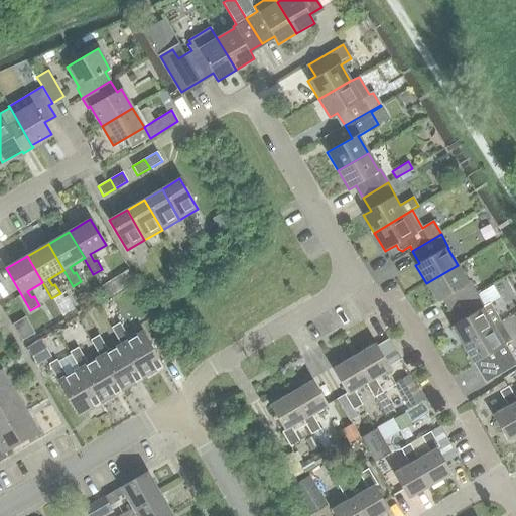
[(444,297),(452,309),(477,294),(469,282),(468,283),(458,265),(426,283),(437,302),(444,297)]
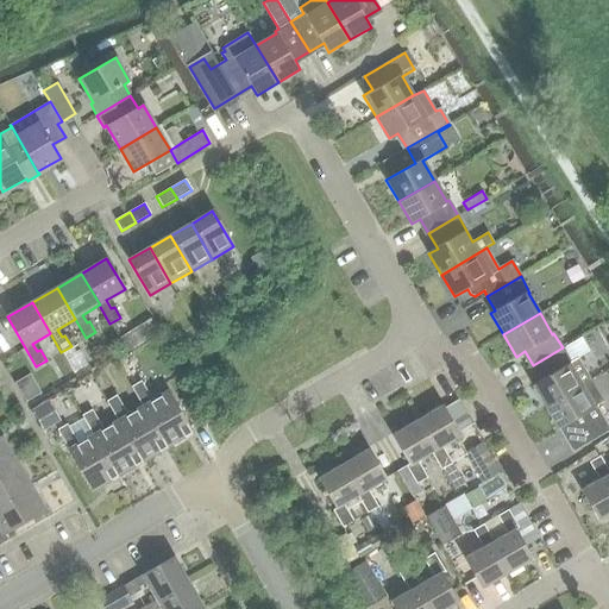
[(150,337),(142,322),(119,337),(127,351),(150,337)]
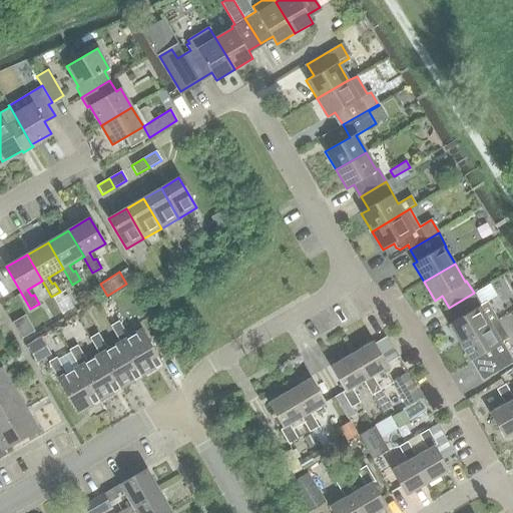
[(448,325),(459,343),(498,321),(486,301),(480,304),(474,293),(449,308),(456,320),(448,325)]
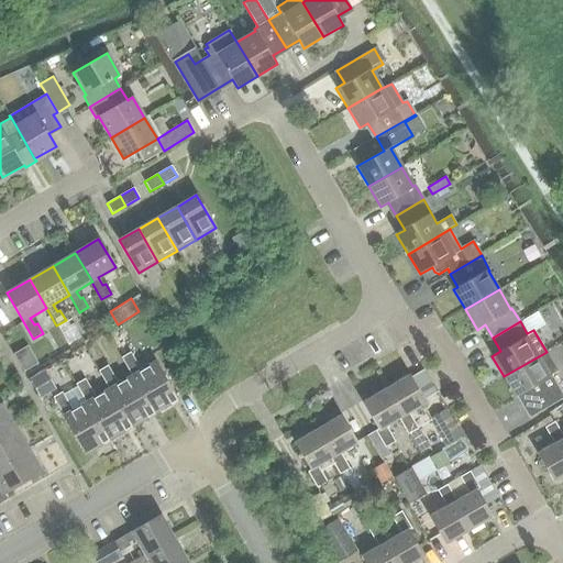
[(122,357),(132,376),(154,414),(177,400),(155,362),(142,371),(131,352),(122,357)]
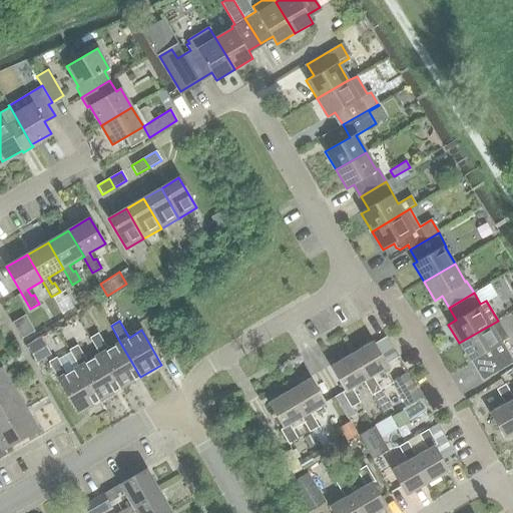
[(498,321),(459,343),(481,381),(512,362),(512,361),(502,342),(508,338),(498,321)]
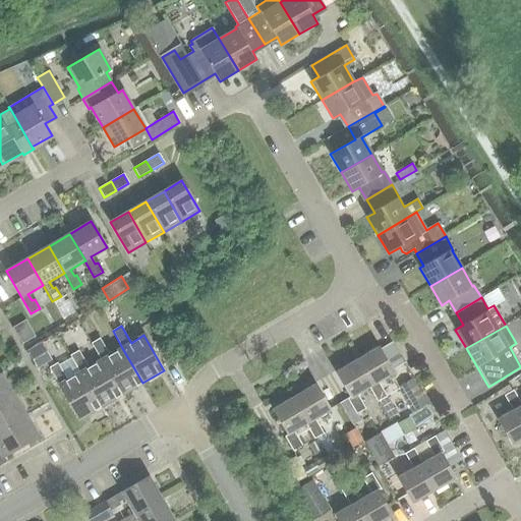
[(30,328),(16,335),(21,344),(35,337),(30,328)]
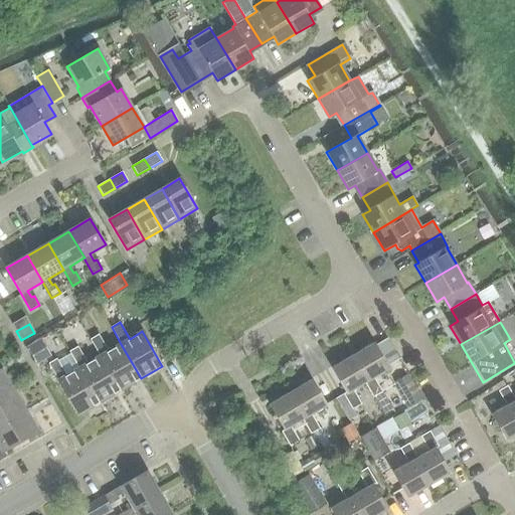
[(90,339),(100,356),(120,391),(141,378),(121,344),(108,351),(98,335),(90,339)]
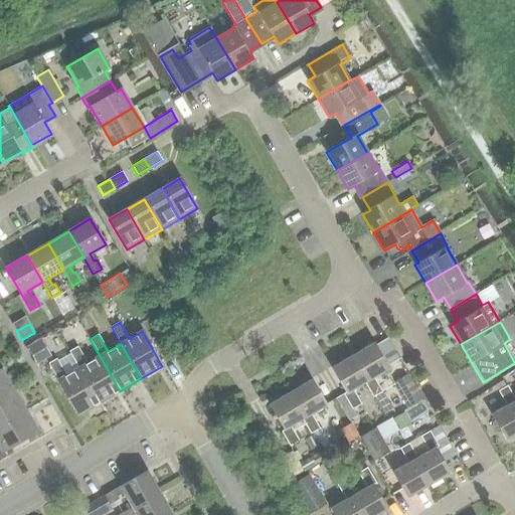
[(373,344),(354,355),(369,382),(366,384),(374,397),(382,392),(374,379),(389,370),(373,344)]
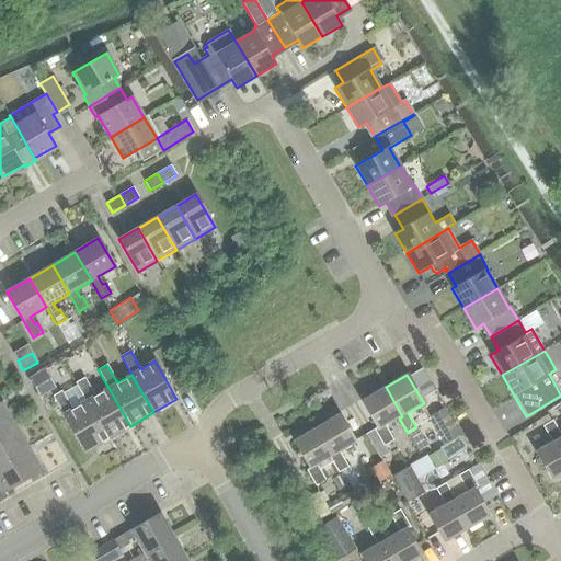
[(76,384),(87,401),(107,438),(130,426),(109,388),(94,396),(84,378),(76,384)]
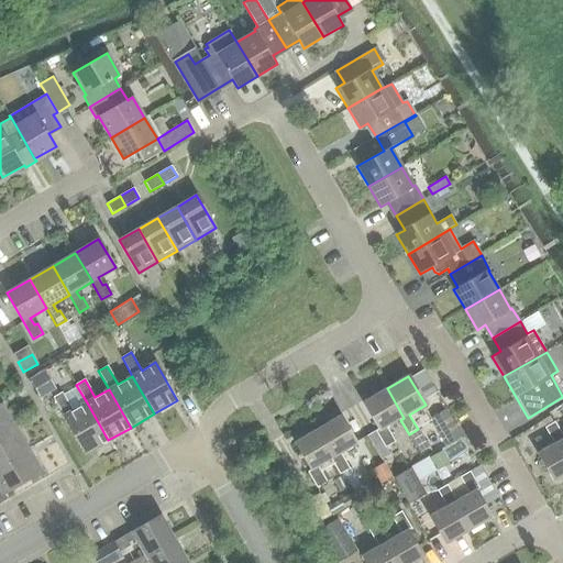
[(404,418),(387,388),(361,404),(377,432),(368,437),(382,460),(389,455),(385,449),(395,443),(386,429),(400,420),(404,418)]
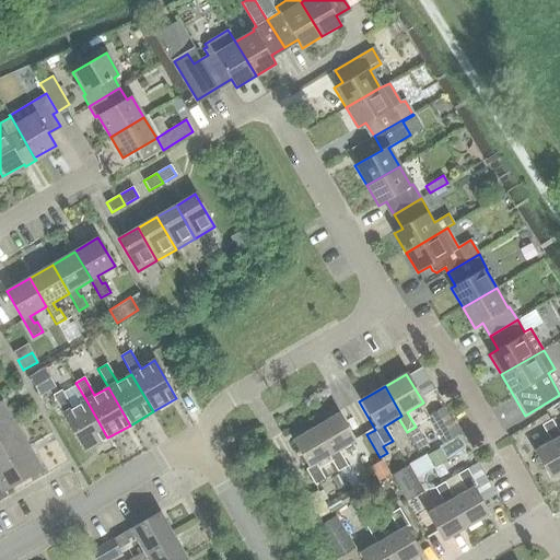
[(107,438),(86,400),(72,408),(62,391),(53,396),(84,452),(107,438)]
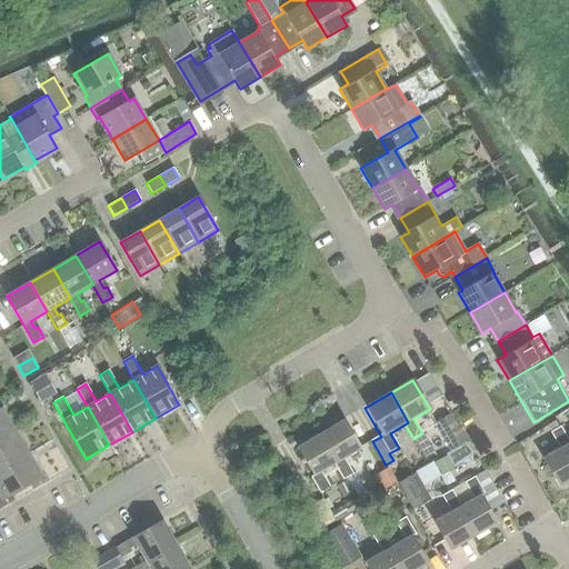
[(0,437),(13,430),(0,406),(0,437)]
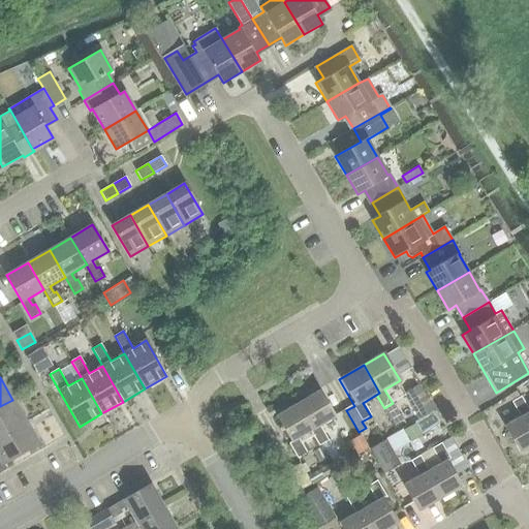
[(418,384),(403,394),(417,419),(434,410),(418,384)]
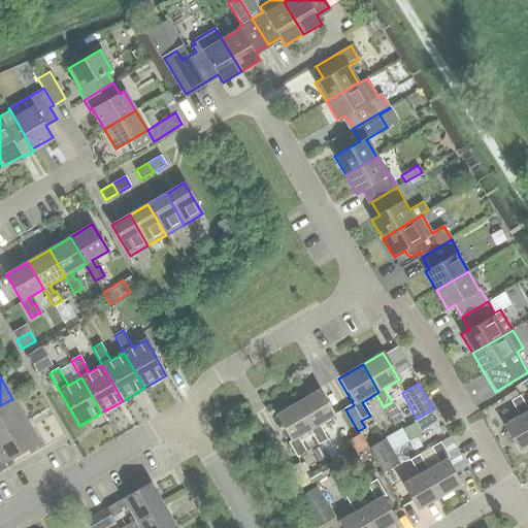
[(321,389),(297,403),(312,429),(309,431),(318,446),(327,440),(319,426),(336,416),(321,389)]
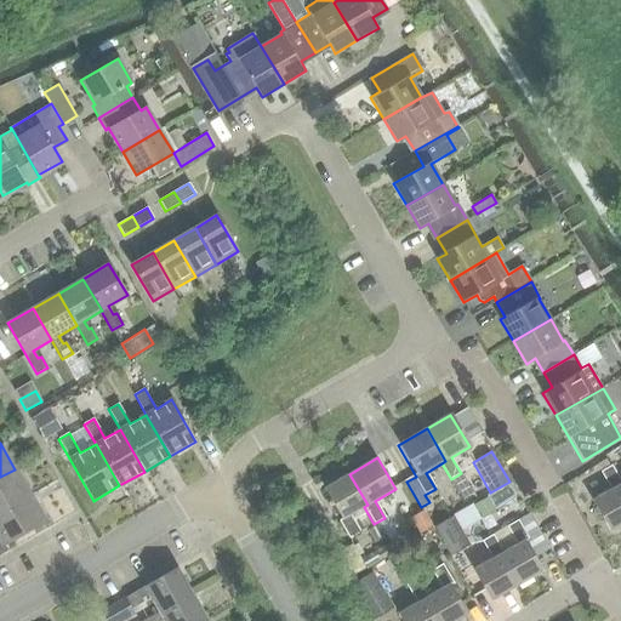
[(620,490),(617,485),(620,483),(620,482),(613,467),(600,473),(610,490),(592,500),(610,533),(620,525),(620,490)]
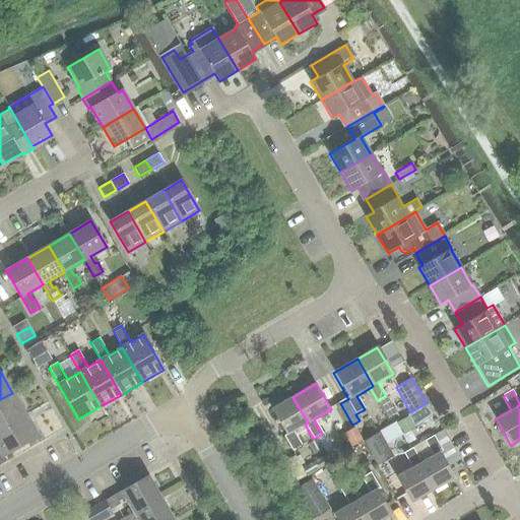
[(0,428),(24,413),(12,393),(0,399),(0,428)]
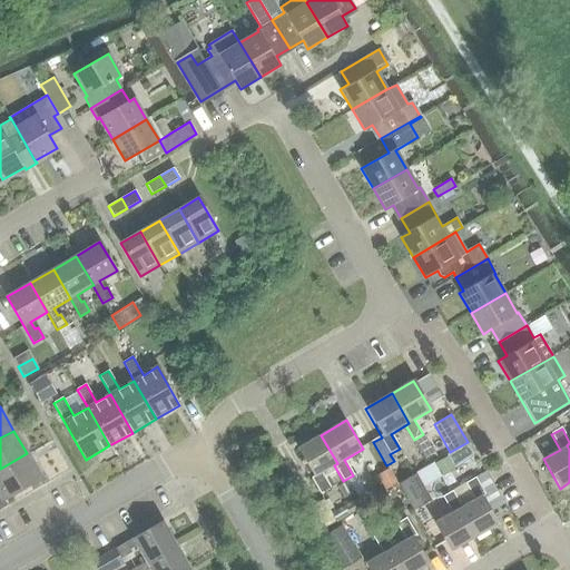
[(321,473),(334,465),(337,463),(321,435),(298,448),(315,477),(312,479),(321,494),(331,489),(321,473)]
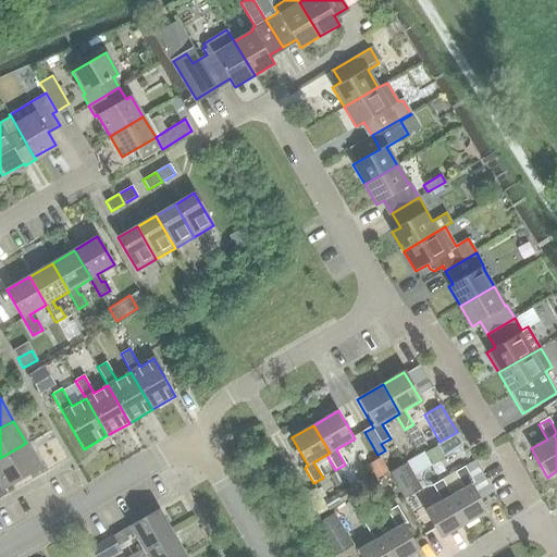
[(40,466),(28,446),(26,443),(0,458),(0,495),(7,492),(3,487),(40,466)]
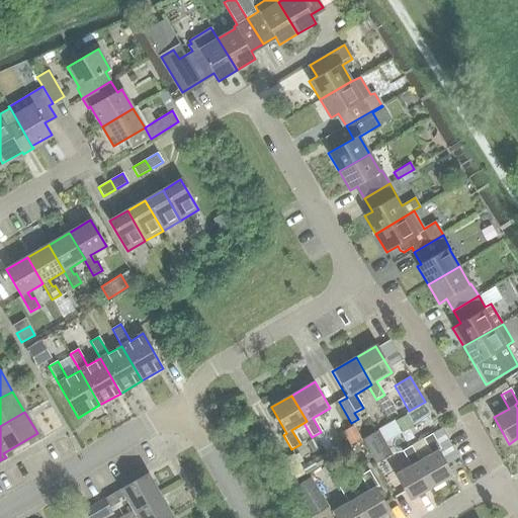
[(412,426),(406,415),(396,421),(402,431),(412,426)]
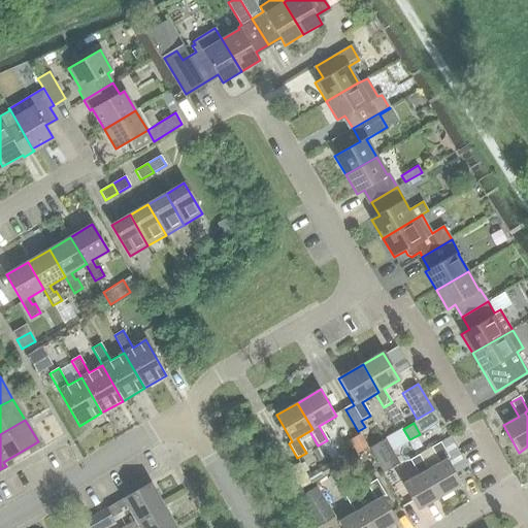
[(362,435),(351,441),(358,455),(369,449),(370,448),(362,435)]
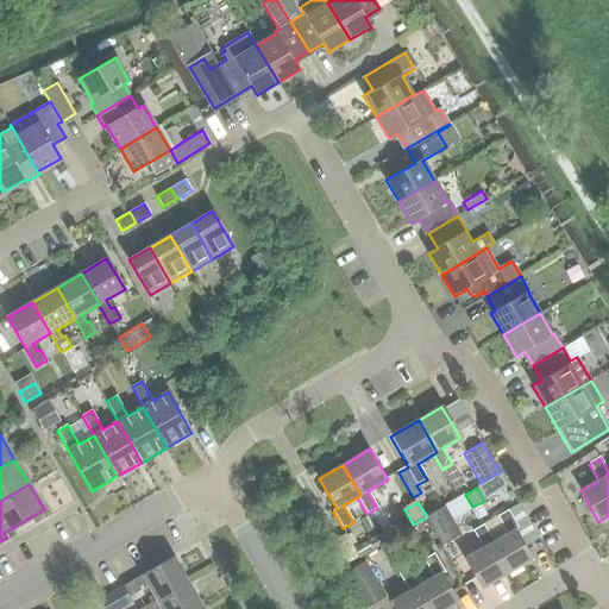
[(427,516),(426,518),(443,545),(460,535),(444,507),(427,516)]
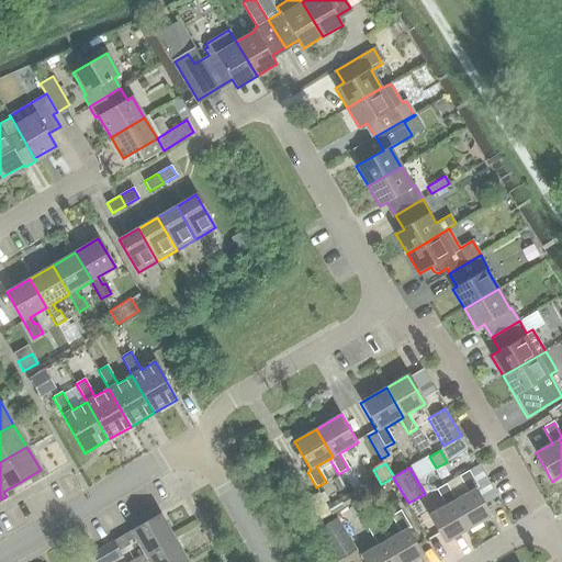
[(456,499),(453,501),(470,529),(492,516),(476,489),(479,487),(470,471),(460,476),(469,492),(458,498),(456,499)]
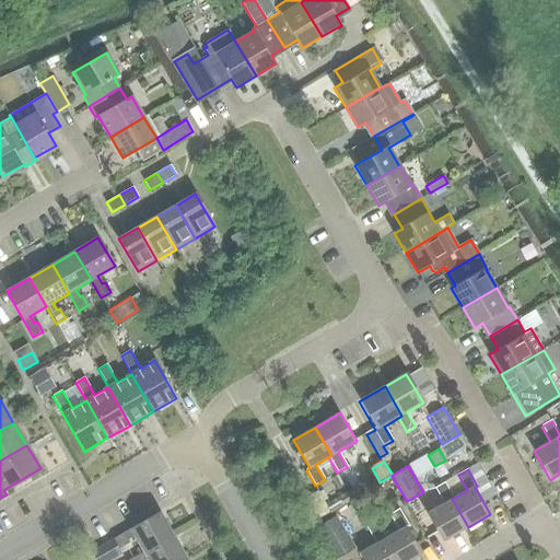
[(454,498),(445,482),(436,488),(445,502),(426,514),(442,543),(468,527),(452,499),(454,498)]
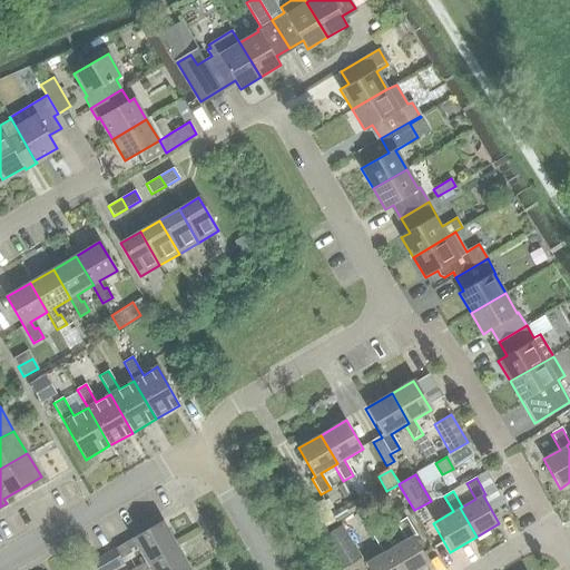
[(332,512),(337,522),(361,509),(354,498),(342,504),(343,505),(332,512)]
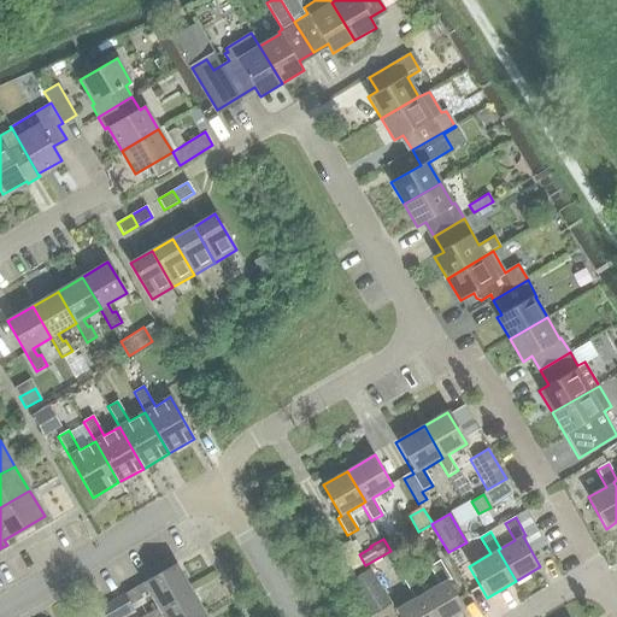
[(330,552),(345,576),(364,565),(351,541),(330,552)]
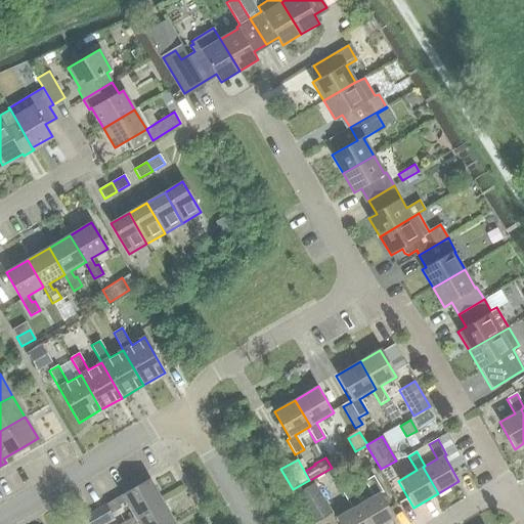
[(374,495),(361,503),(358,504),(369,523),(385,523),(394,519),(379,493),(382,491),(373,477),(365,481),(374,495)]
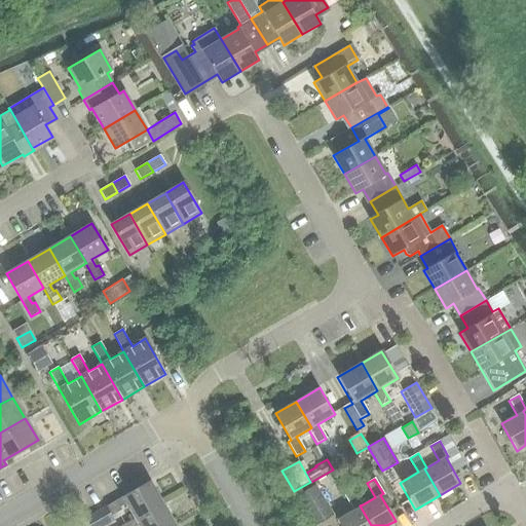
[(118,525),(120,525),(161,501),(149,480),(106,505),(111,515),(120,510),(119,506),(125,502),(134,517),(118,525)]
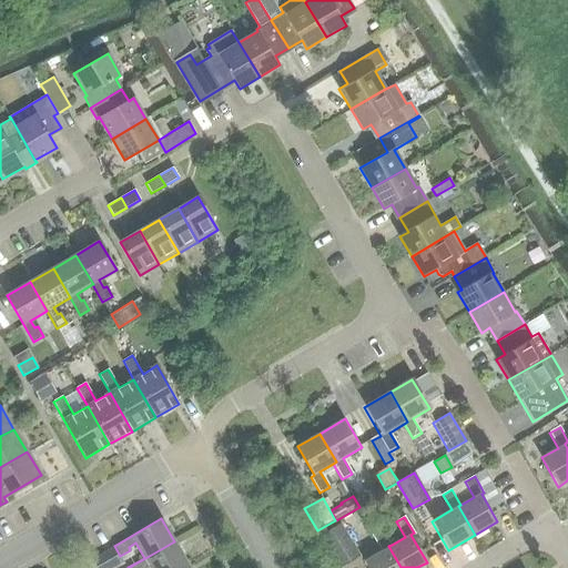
[(341,567),(359,556),(340,524),(321,536),(341,567)]
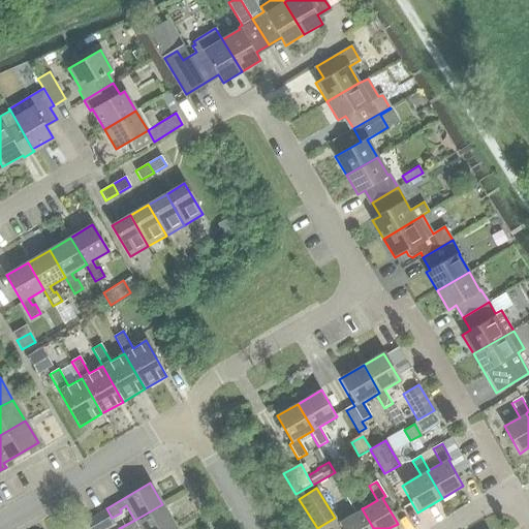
[(342,528),(373,528),(362,508),(365,507),(356,493),(347,498),(355,512),(339,522),(342,528)]
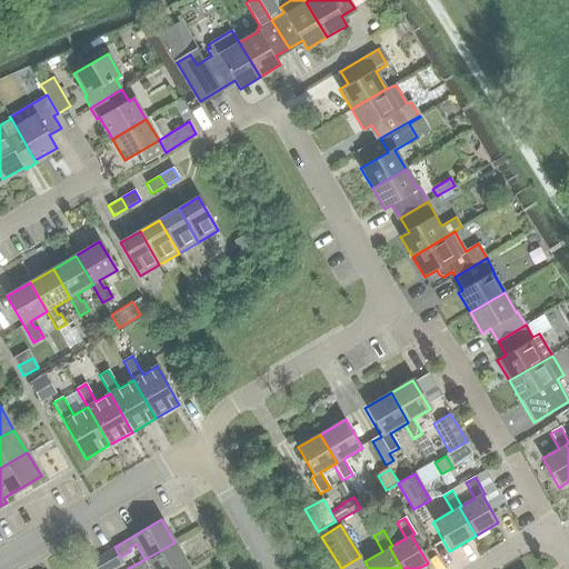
[(183,568),(188,567),(175,542),(130,568),(145,568),(149,567),(150,568),(183,568)]
